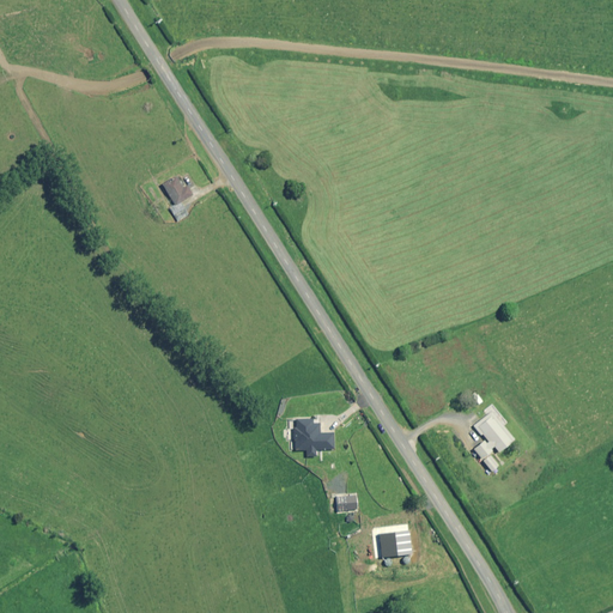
[(162,183),(176,205),(193,194),(187,186),(184,187),(177,174),(162,183)]
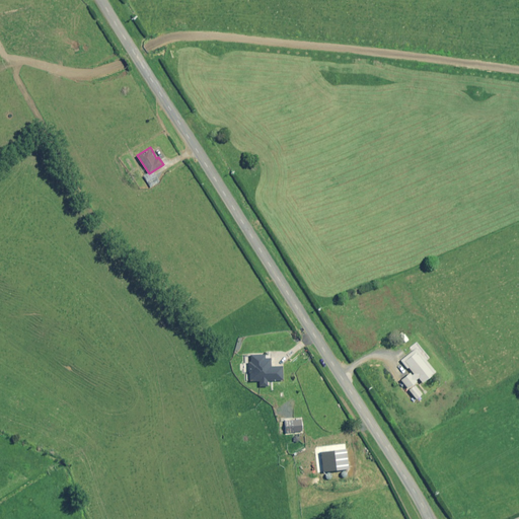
[(429,357),(418,344),(413,349),(414,350),(400,361),(408,368),(409,367),(414,374),(413,375),(410,373),(400,380),(408,389),(420,379),(423,383),(436,372),(426,360),(429,357)]
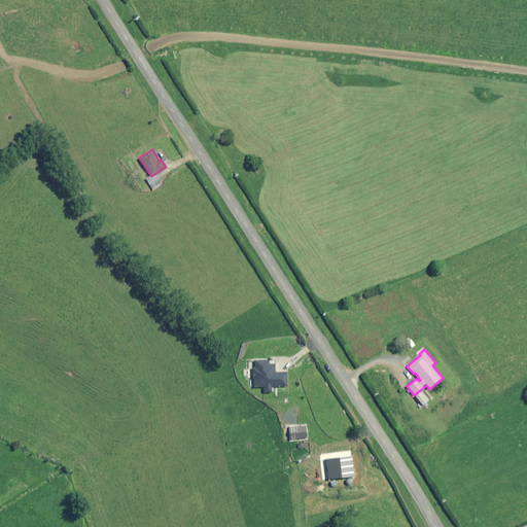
[(269,364),(269,360),(253,361),(254,387),(264,387),(264,393),(272,392),(272,387),(287,386),(286,373),(275,373),(275,364),(269,364)]
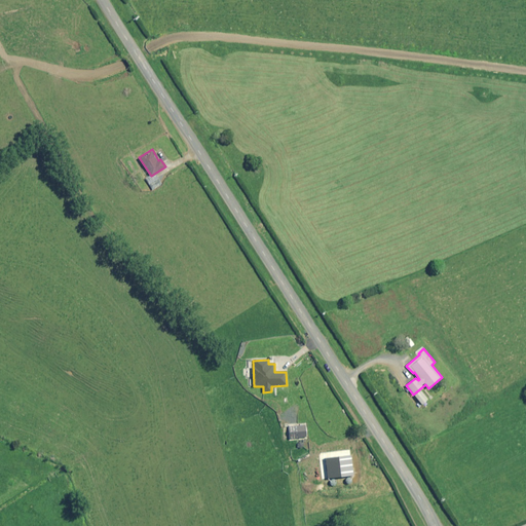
[(428,400),(421,390),(415,396),(422,405),(428,400)]
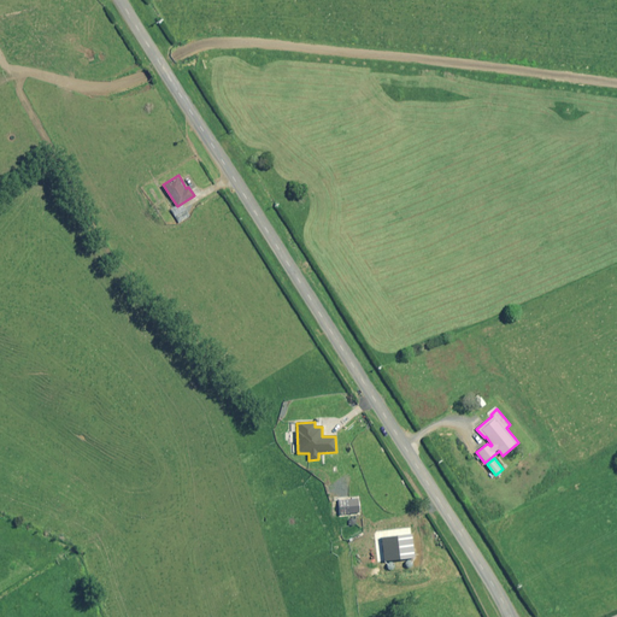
[(358,498),(339,499),(340,515),(359,513),(358,498)]
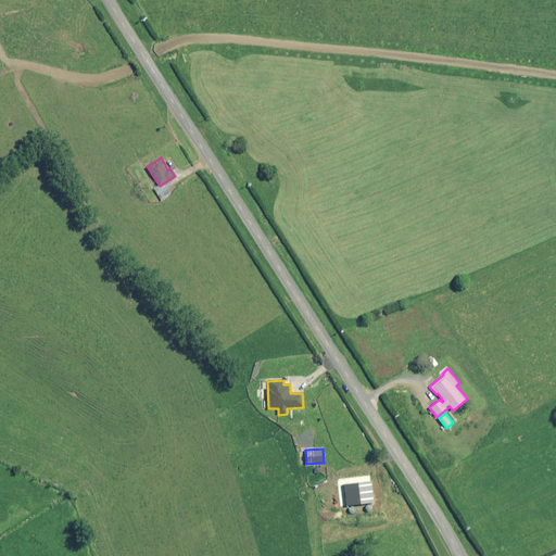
[(344,485),(346,506),(375,502),(371,482),(344,485)]
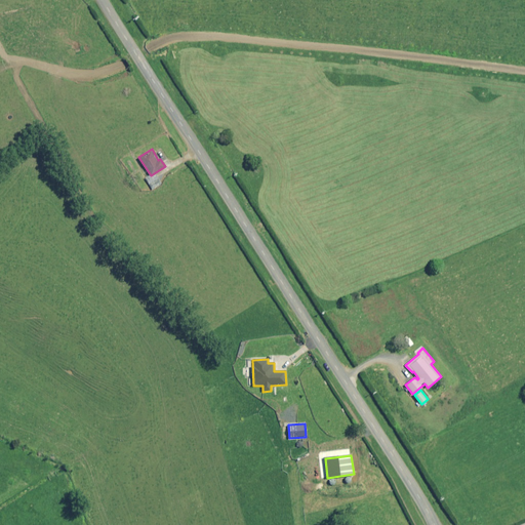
All buildings are outlined.
